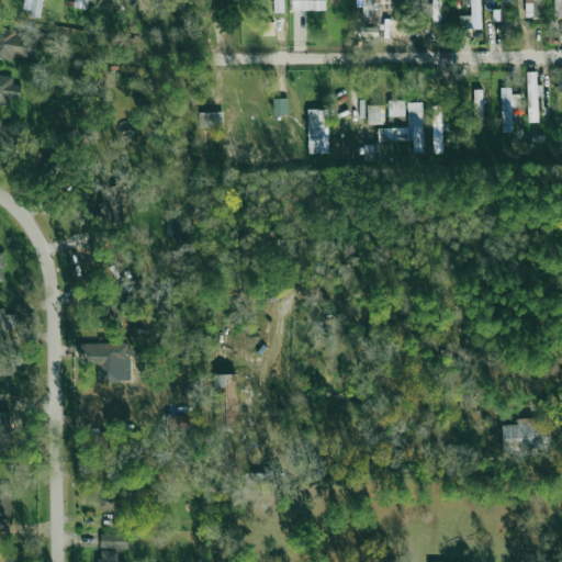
[(41,14),(41,0),(24,0),(24,13),(41,14)]
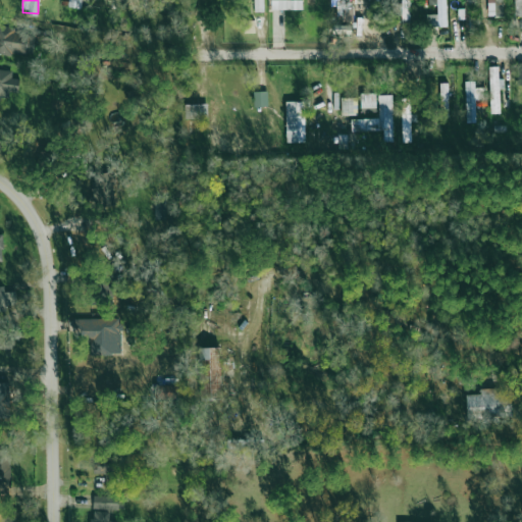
[(68,0),(68,7),(82,8),(82,0),(68,0)]
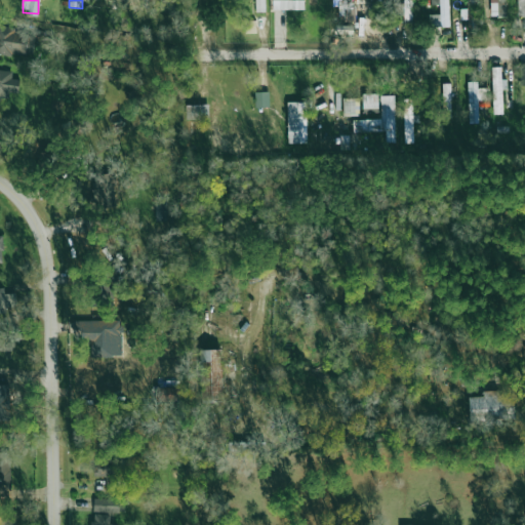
[(265,11),(265,0),(255,0),(255,11),(265,11)]
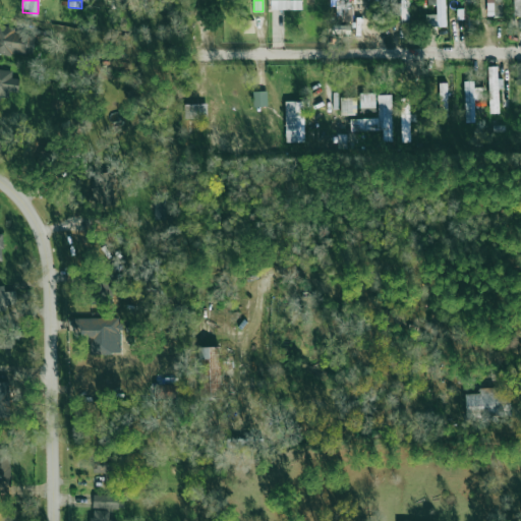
[(301,9),(301,0),(268,0),(269,9),(301,9)]
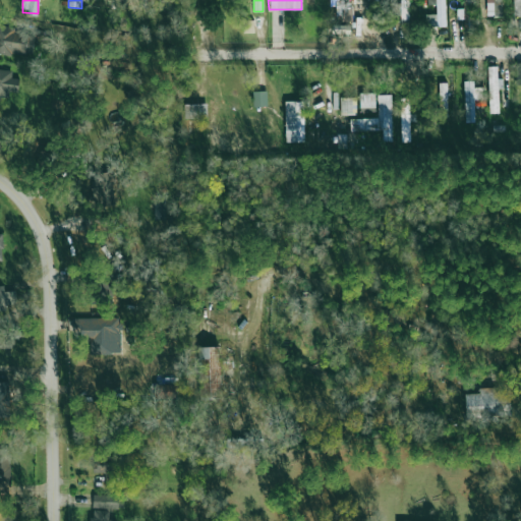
[(409,0),(400,0),(400,24),(409,24),(409,0)]
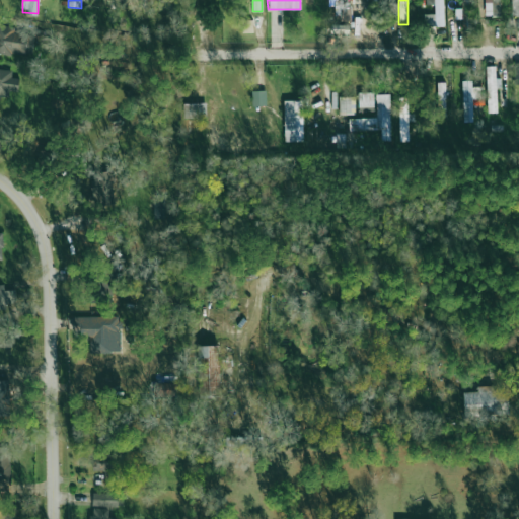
[(425,0),(426,5),(435,4),(435,14),(423,14),(423,25),(444,25),(443,0),(425,0)]
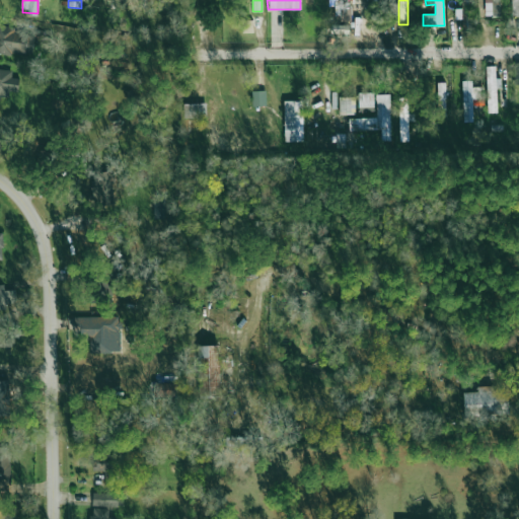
[(485,0),(485,16),(501,15),(500,0),(485,0)]
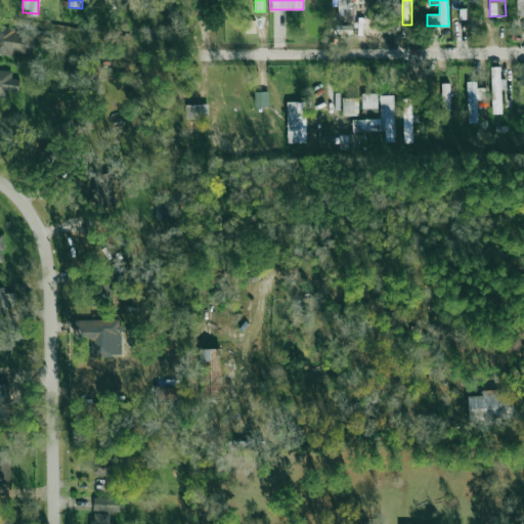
[(0,53),(31,57),(35,23),(0,18),(0,53)]
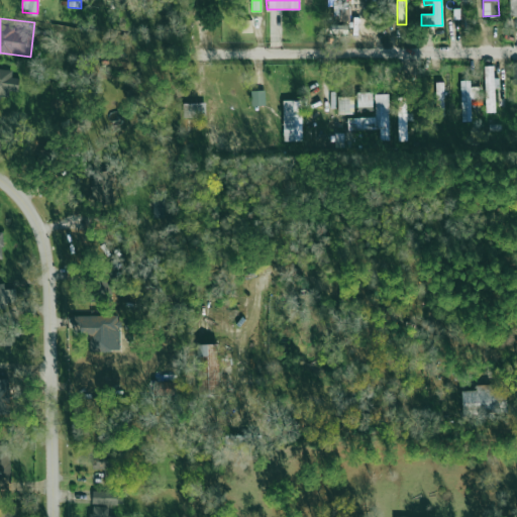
[(499,78),(494,78),(494,66),(485,66),(486,112),(495,112),(495,88),(499,88),(499,78)]
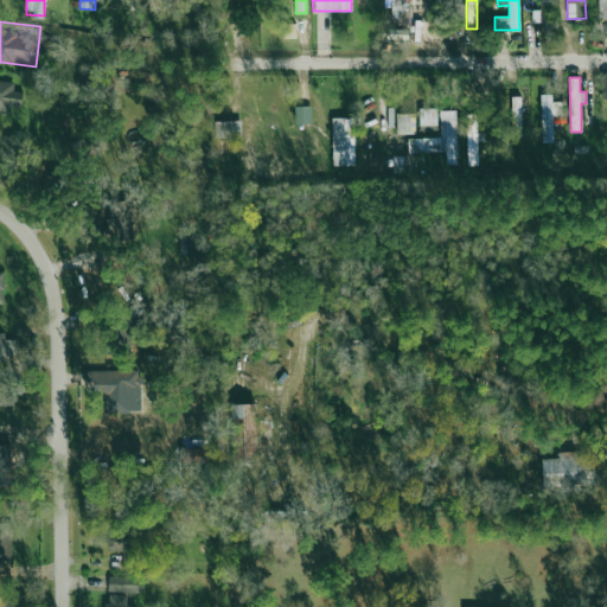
[(23,91),(13,91),(14,82),(0,81),(0,115),(10,116),(10,107),(21,108),(23,91)]
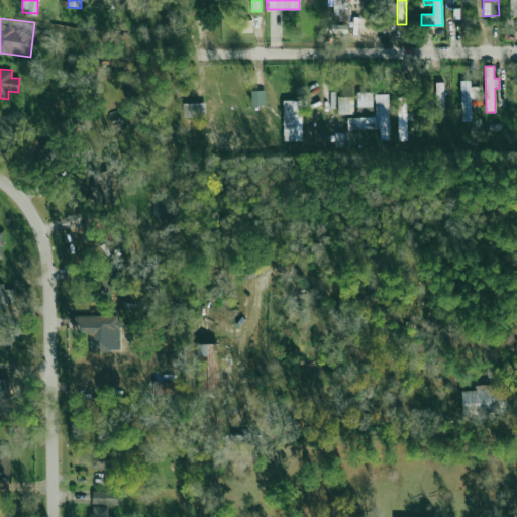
[(472,121),(471,104),(482,104),(481,86),(471,87),(471,81),(460,81),(461,121),(472,121)]
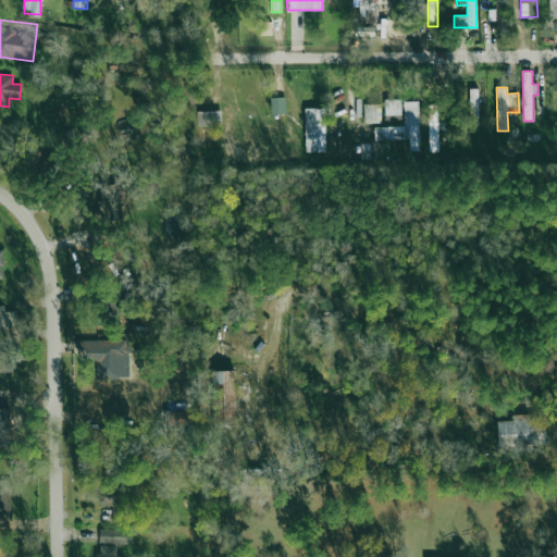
[(479,88),(470,88),(469,120),(478,120),(479,88)]
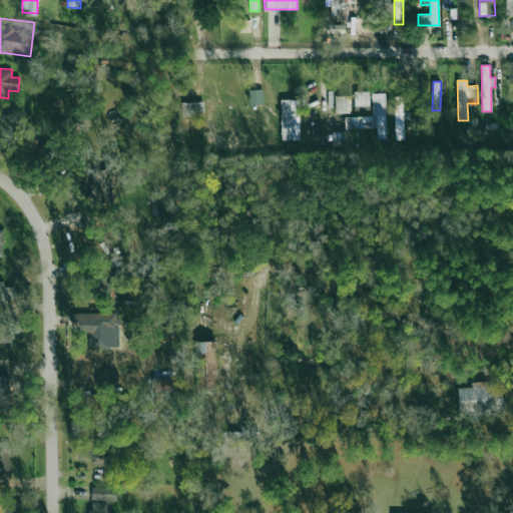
[(264,104),(263,89),(248,90),(249,105),(264,104)]
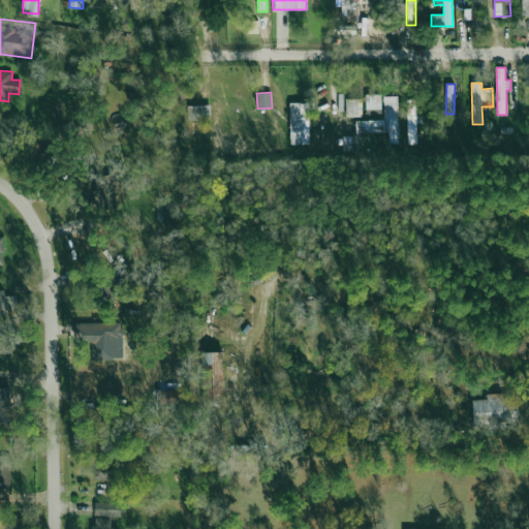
[(365,94),(366,109),(381,109),(381,94),(365,94)]
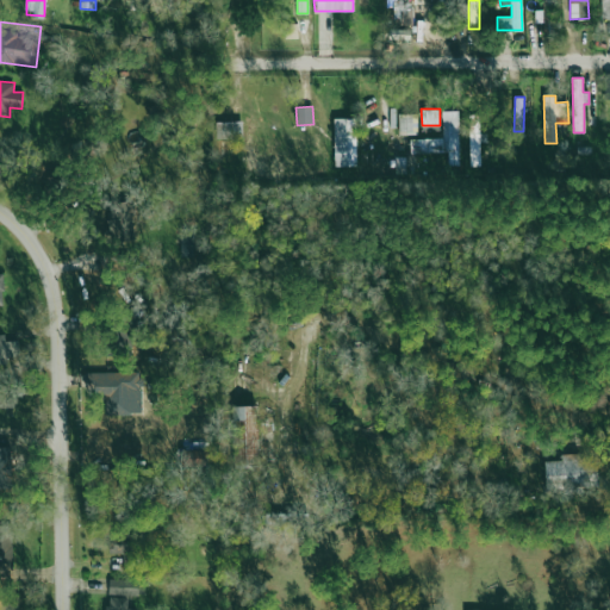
[(459,165),(458,111),(442,111),(442,138),(410,138),(410,153),(448,153),(448,166),(459,165)]
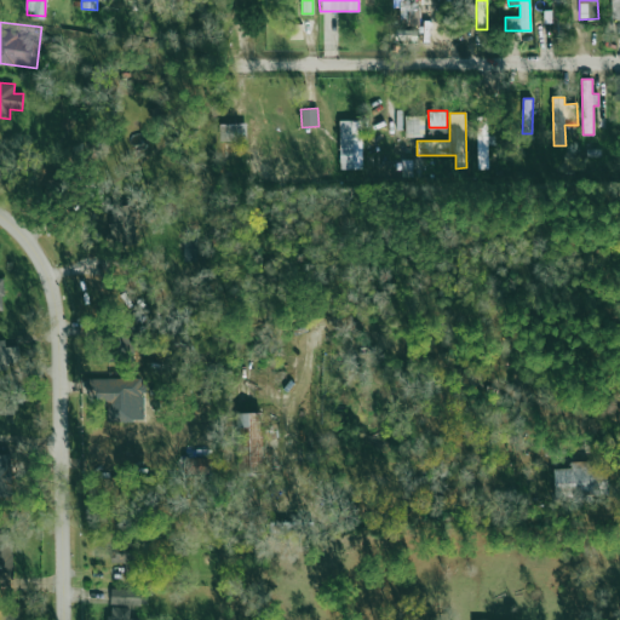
[(405,137),(424,137),(424,118),(406,116),(405,137)]
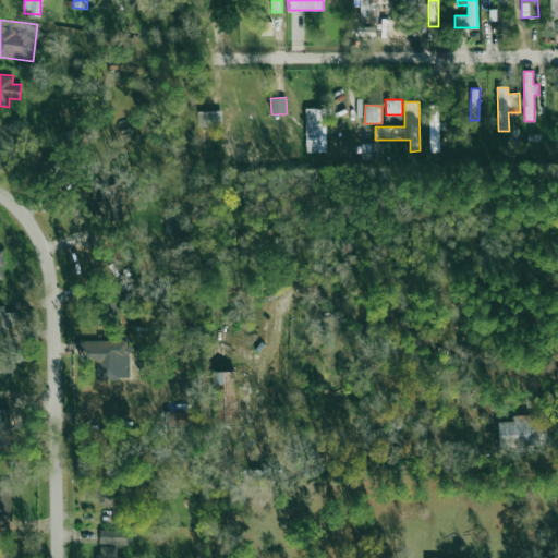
[(325,108),(305,108),(306,152),(326,152),(325,108)]
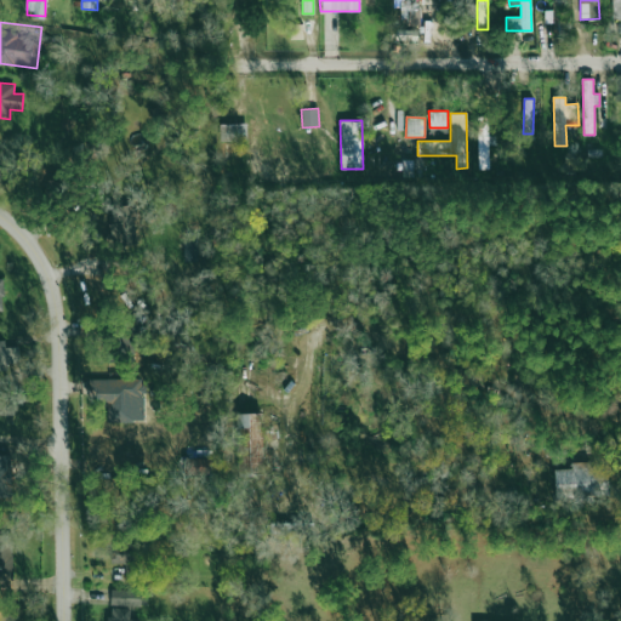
[(478,147),(488,147),(488,121),(478,123),(478,147)]
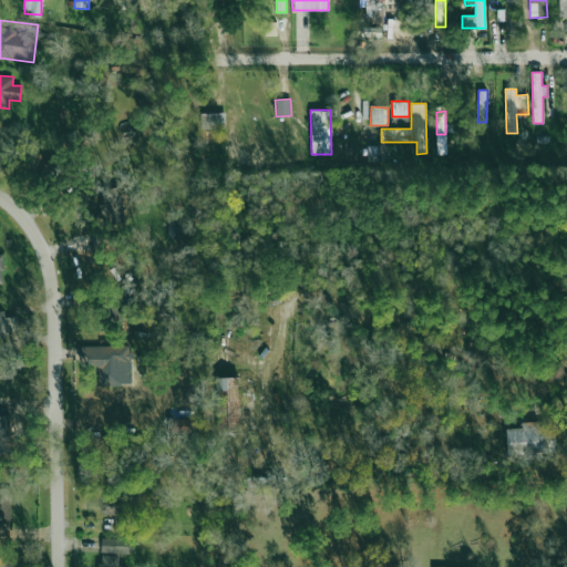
[(225,112),(200,113),(200,129),(225,127),(225,112)]
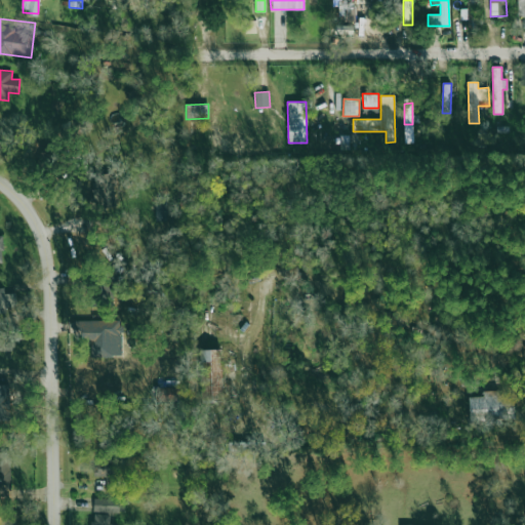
[(166,220),(166,202),(155,203),(156,220),(166,220)]
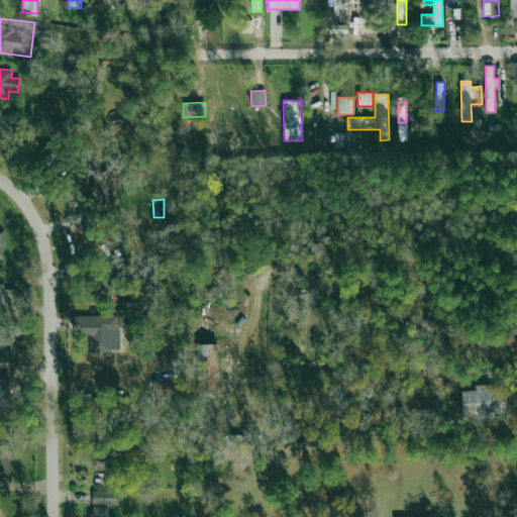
[(143,285),(154,285),(153,267),(142,267),(143,285)]
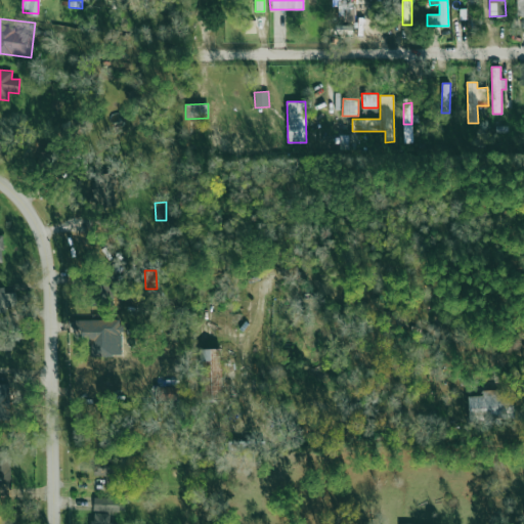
[(0,312),(15,312),(15,294),(4,294),(4,289),(0,289),(0,312)]
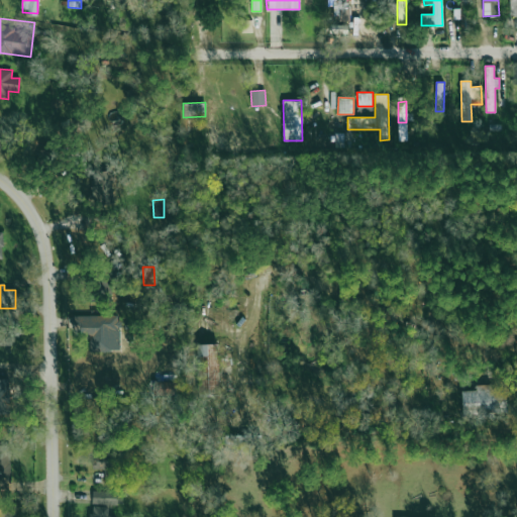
[(119,315),(73,316),(73,334),(88,334),(89,351),(120,350),(119,315)]
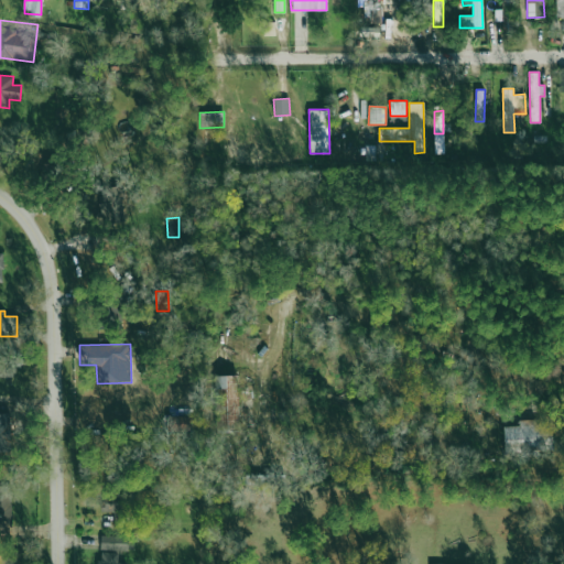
[(215,376),(216,432),(239,432),(238,375),(215,376)]
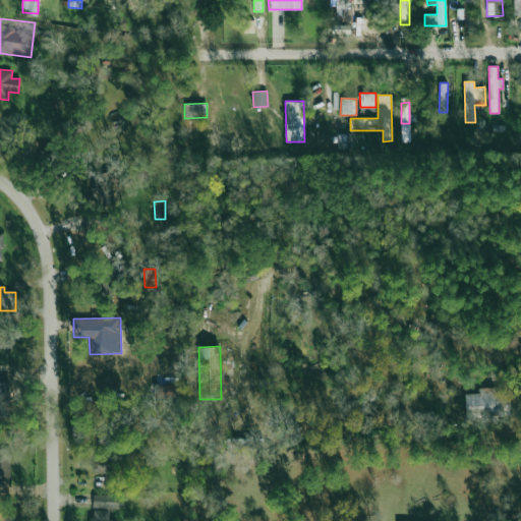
[(0,417),(9,417),(9,383),(0,383),(0,417)]
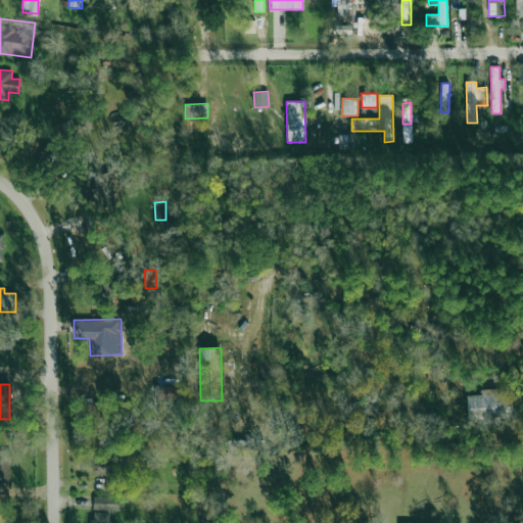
[(177,385),(155,386),(155,400),(177,399),(177,385)]
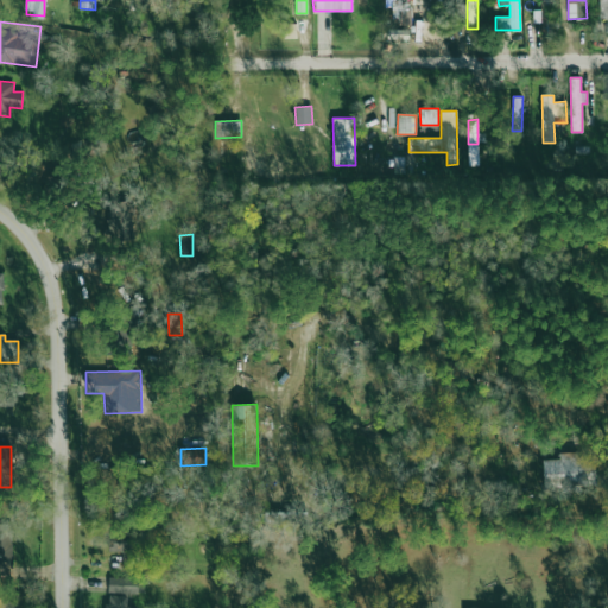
[(544,487),(562,487),(562,491),(596,489),(596,451),(559,453),(559,458),(543,460),(544,487)]
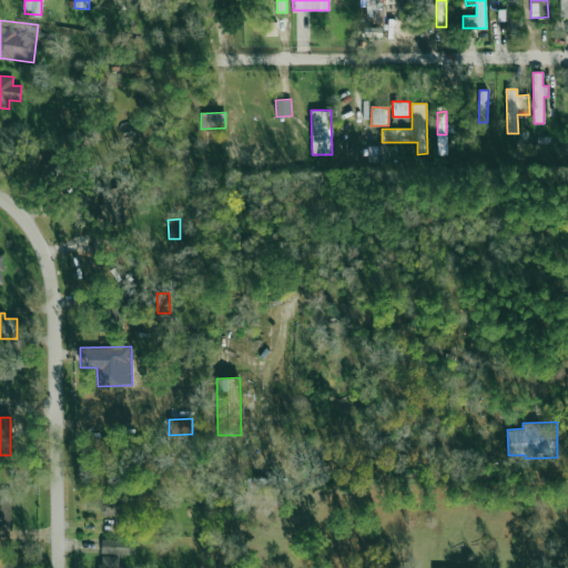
[(269,478),(253,478),(253,487),(269,487),(269,478)]
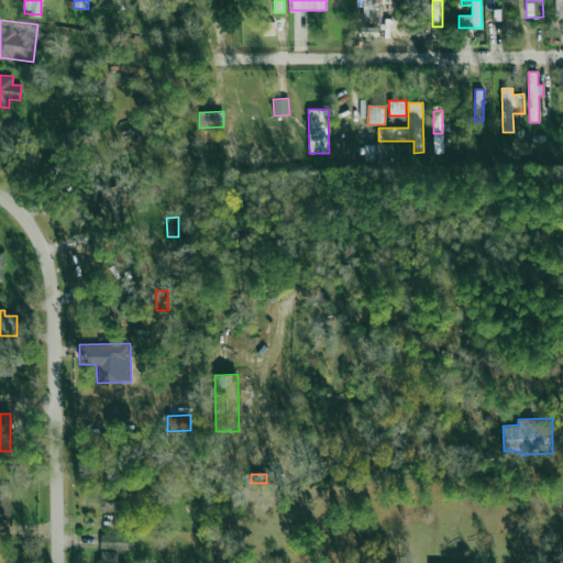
[(0,484),(0,525),(10,525),(10,484),(0,484)]
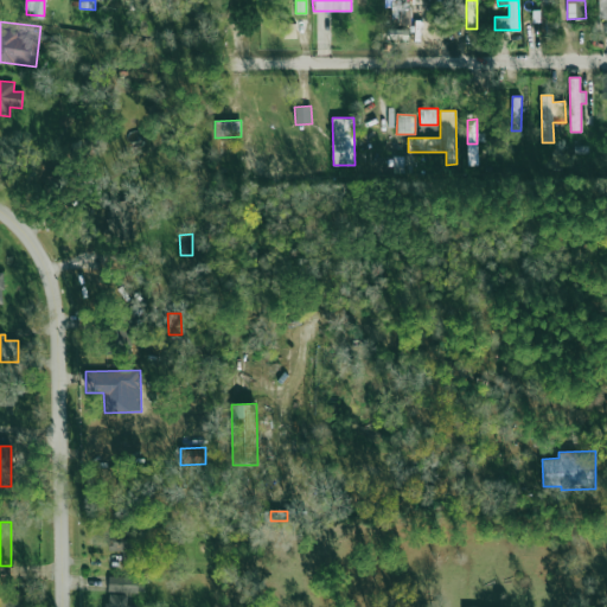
[(108,592),(140,593),(140,577),(108,576),(108,592)]
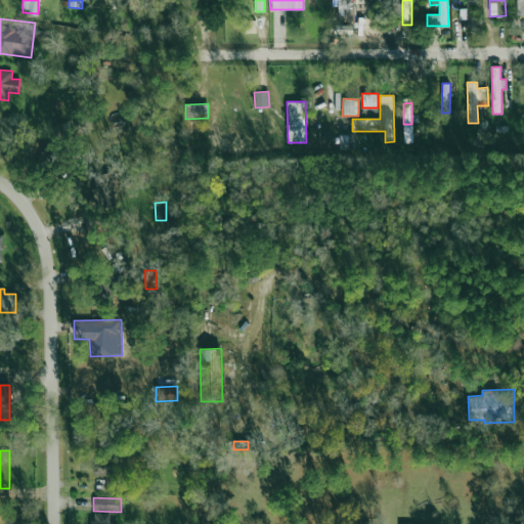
[(91,523),(118,523),(110,522),(110,513),(91,513),(91,523)]
